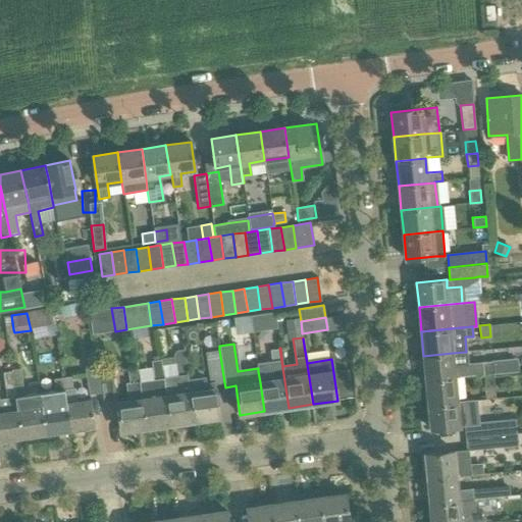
[(272,361),(257,363),(258,368),(258,371),(260,382),(264,411),(289,408),(279,348),(270,350),(272,361)]
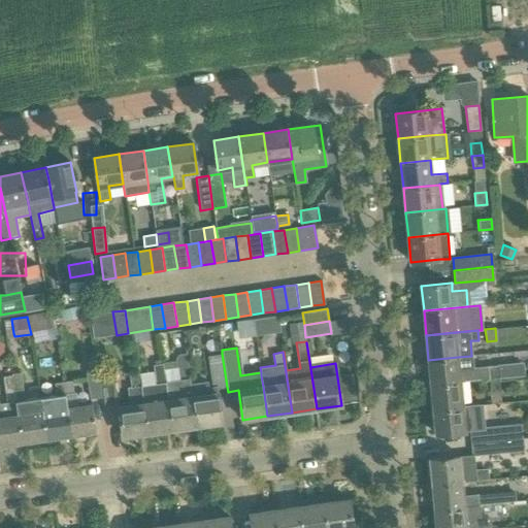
[(222,354),(208,356),(212,387),(212,389),(215,388),(217,388),(227,387),(222,354)]
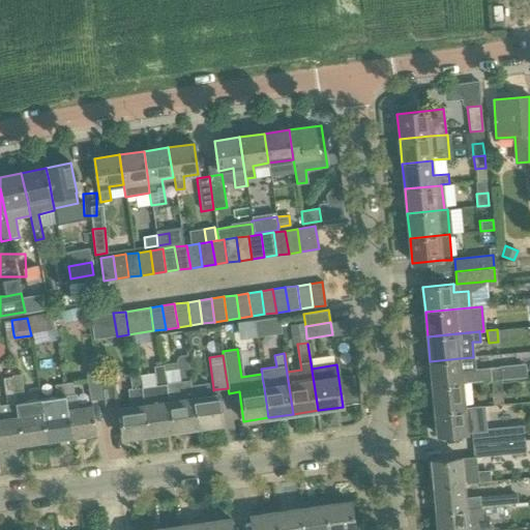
[(460,358),(430,361),(433,386),(462,383),(462,382),(491,380),(501,379),(500,366),(490,367),(490,366),(461,370),(460,358)]
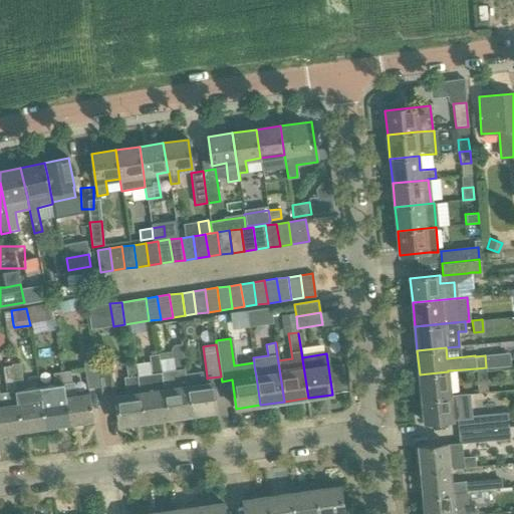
[(93,350),(82,351),(84,362),(95,361),(93,350)]
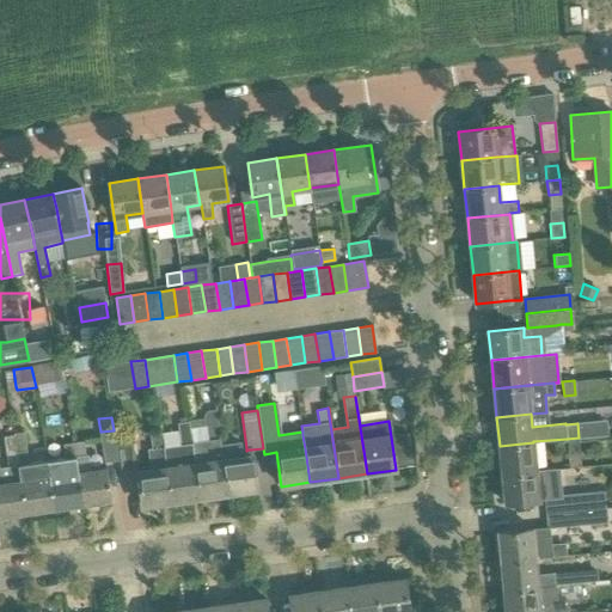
[(181,446),(164,448),(171,502),(200,499),(188,422),(177,423),(181,446)]
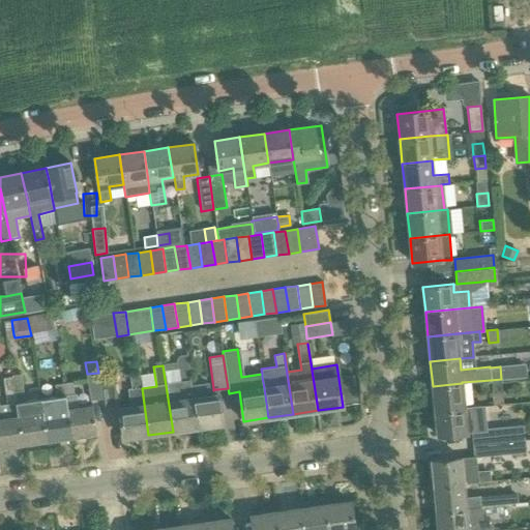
[(164,365),(163,365),(173,432),(197,428),(193,399),(194,399),(190,380),(188,367),(164,372),(164,365)]
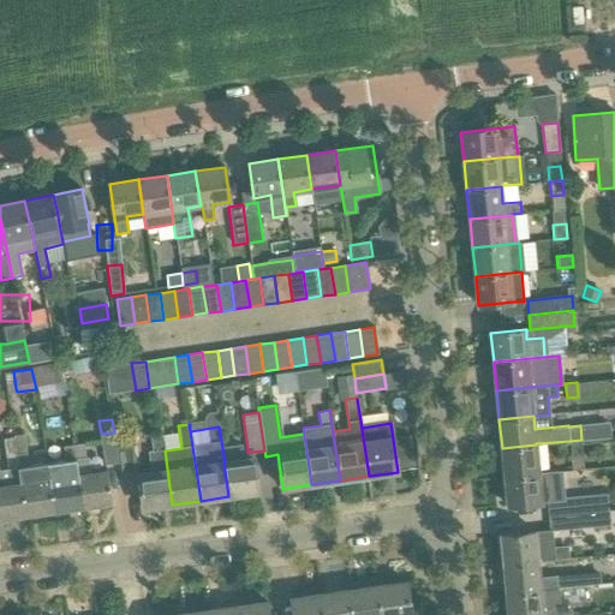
[(114,433),(101,434),(105,464),(118,461),(115,447),(114,433)]
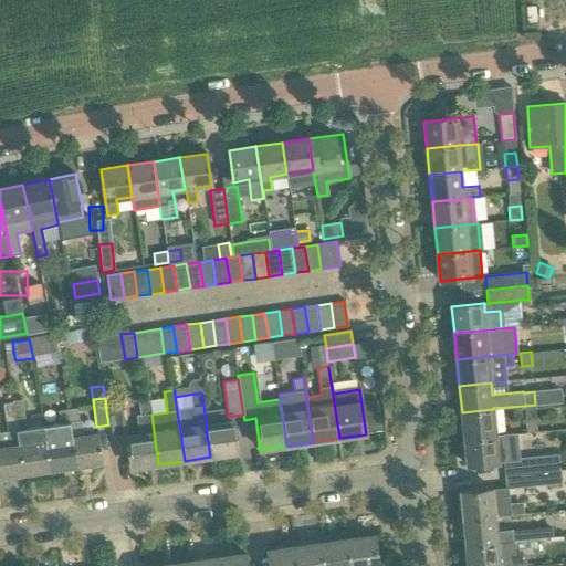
[(22,400),(13,401),(23,475),(50,471),(43,426),(27,429),(22,400)]
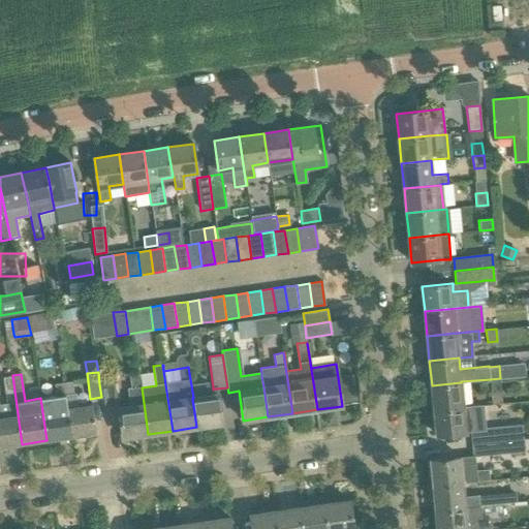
[(133,406),(119,408),(123,438),(148,434),(142,387),(139,374),(129,376),(133,406)]
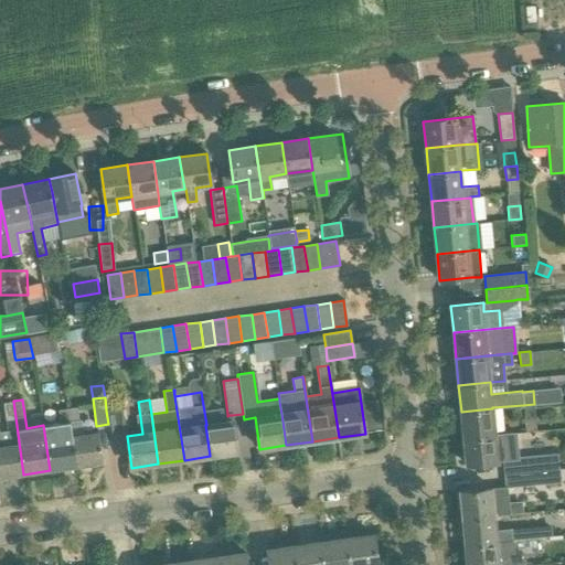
[(0,477),(23,475),(13,401),(12,401),(12,406),(3,407),(8,430),(0,432),(0,477)]
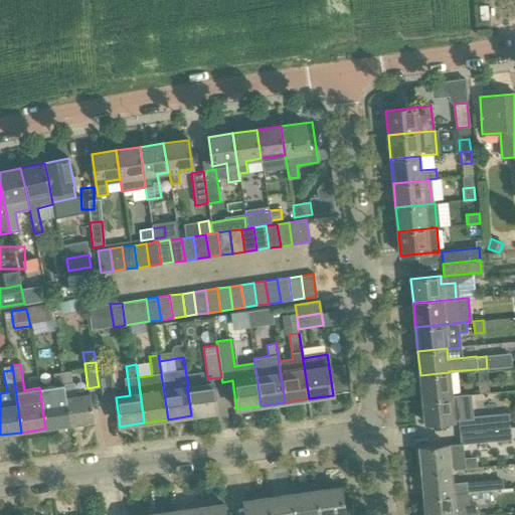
[(487,368),(477,369),(478,381),(488,380),(487,368)]
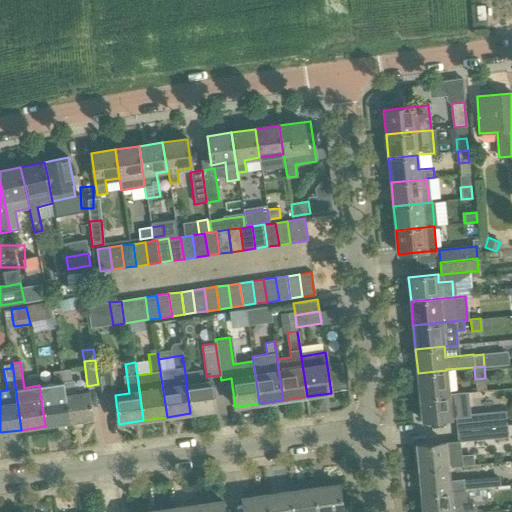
[(70,368),(61,370),(69,423),(93,419),(89,392),(75,394),(74,380),(71,381),(70,368)]
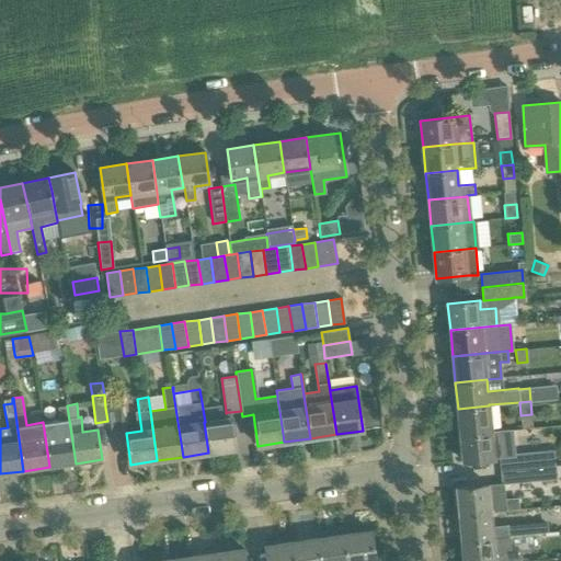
[(59,420),(43,422),(49,467),(76,464),(67,405),(57,407),(59,420)]
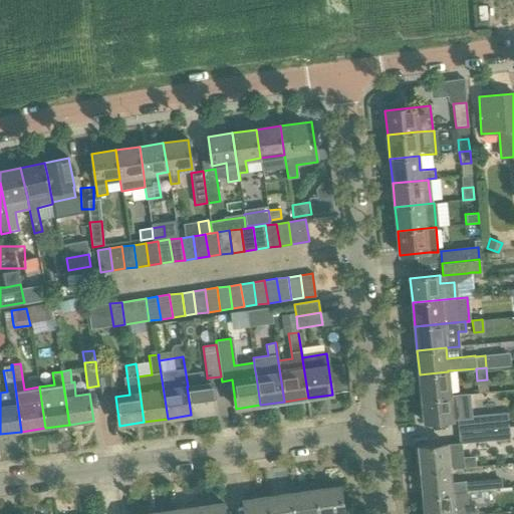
[(108,371),(96,373),(98,386),(99,386),(100,394),(110,393),(108,371)]
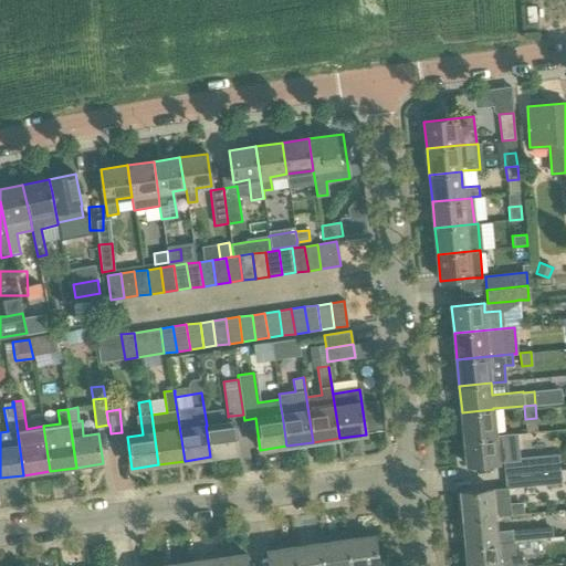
[(221,409),(205,411),(207,426),(206,426),(210,457),(238,453),(233,421),(232,416),(230,416),(228,417),(228,415),(222,415),(221,409)]
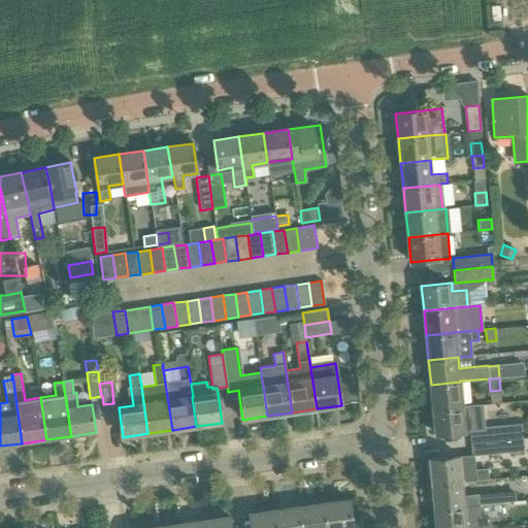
[(460,382),(431,385),(433,409),(463,406),(460,382)]
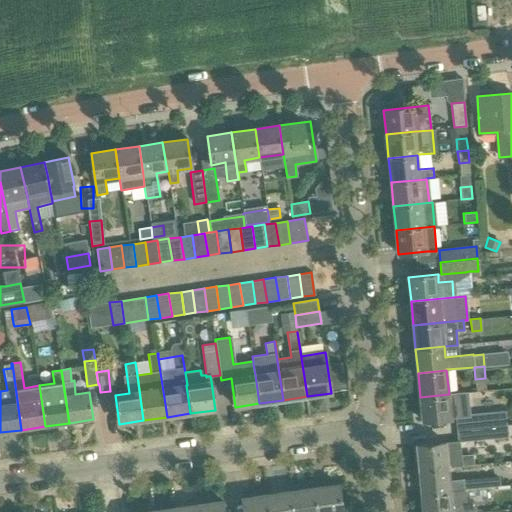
[(449,394),(420,397),(423,421),(455,418),(469,416),(467,392),(449,394)]
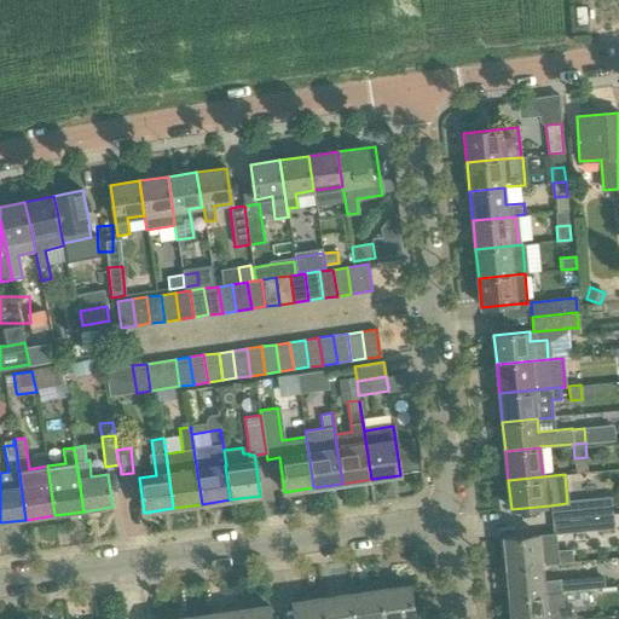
[(550,505),(551,520),(560,519),(582,516),(579,502),(567,503),(550,505)]
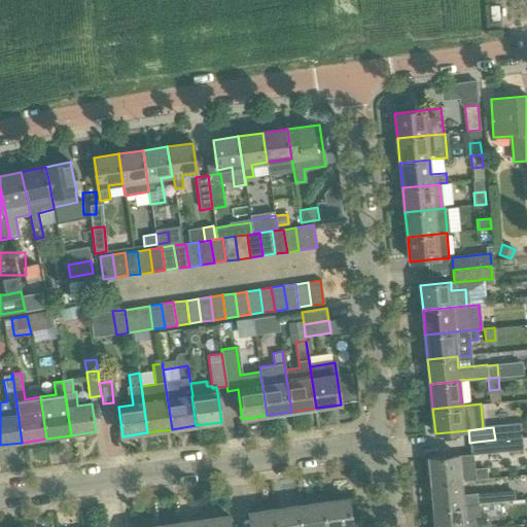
[(495,440),(477,442),(478,454),(524,450),(522,437),(495,440)]
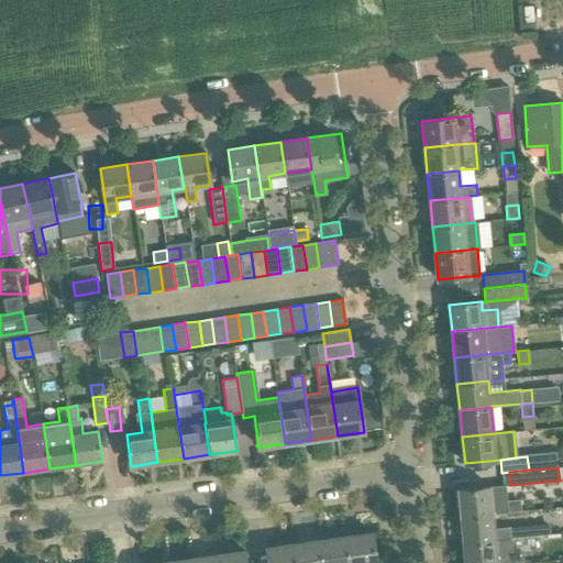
[(489,486),(457,489),(460,517),(492,514),(501,512),(519,511),(519,500),(507,501),(506,485),(499,486),(489,486)]
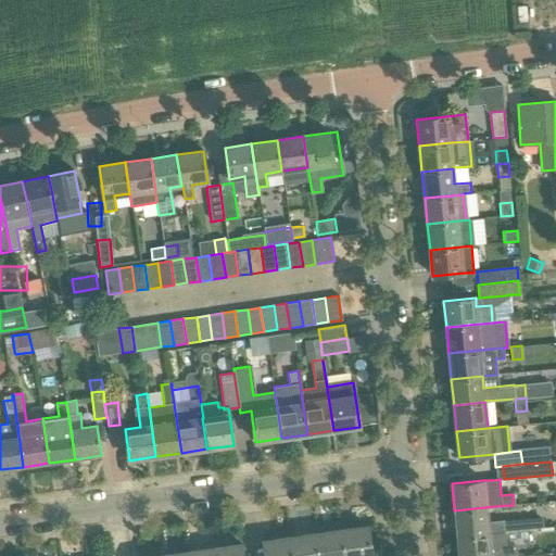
[(485,507),(454,510),(457,536),(503,532),(503,521),(488,522),(485,507)]
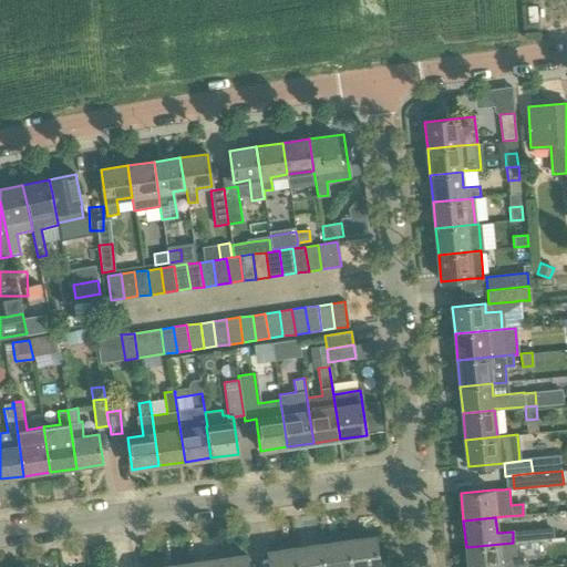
[(379,566),(375,536),(349,540),(352,566),(379,566)]
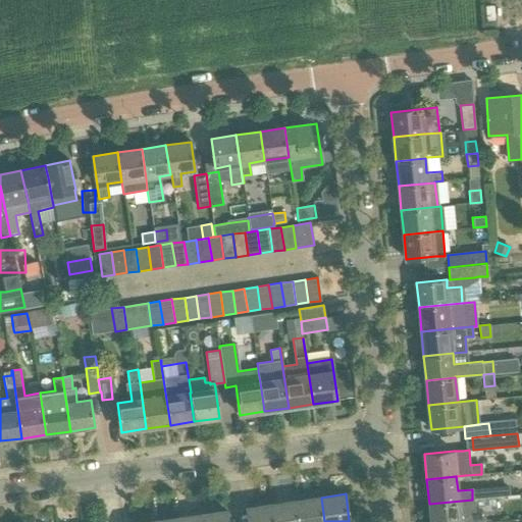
[(323,521),(320,498),(297,501),(299,521),(323,521)]
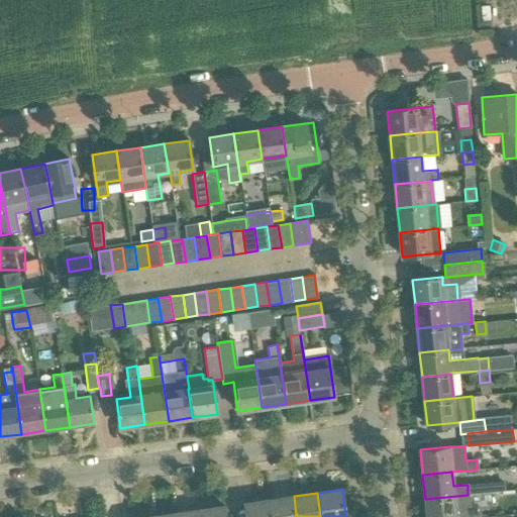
[(468,495),(425,499),(426,516),(480,516),(479,508),(470,508),(468,495)]
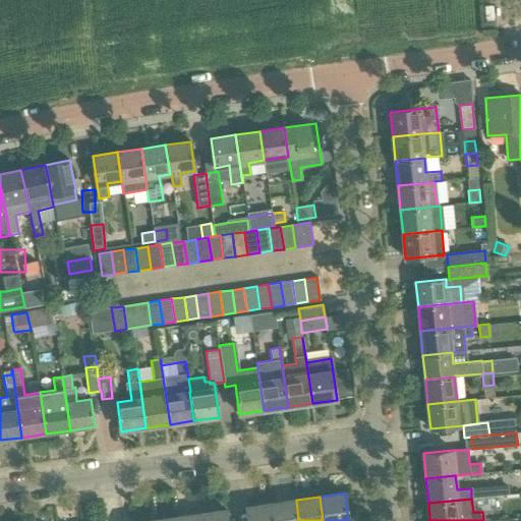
[(298,520),(296,500),(272,504),(274,520),(298,520)]
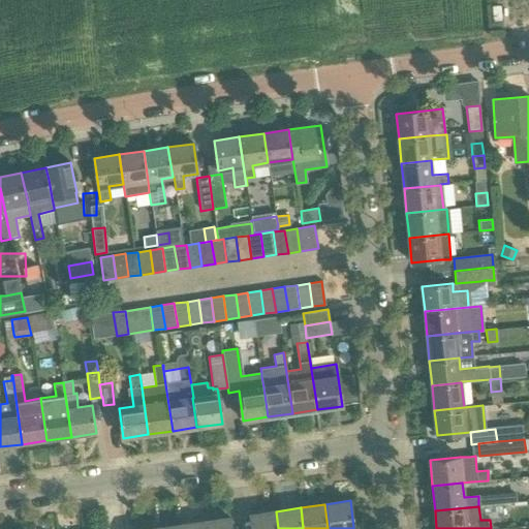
[(278,528),(276,511),(251,515),(252,528),(278,528)]
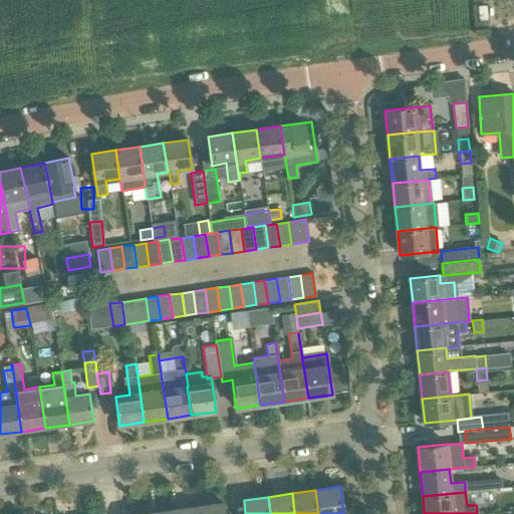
[(225,513),(224,503),(200,506),(200,513),(225,513)]
